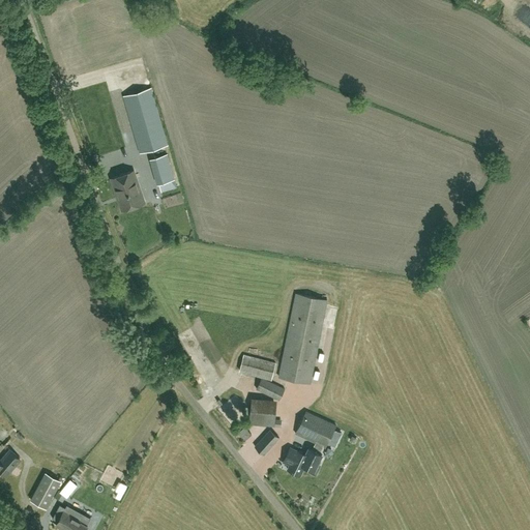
[(123,96),(139,149),(140,152),(167,145),(150,88),(123,96)]
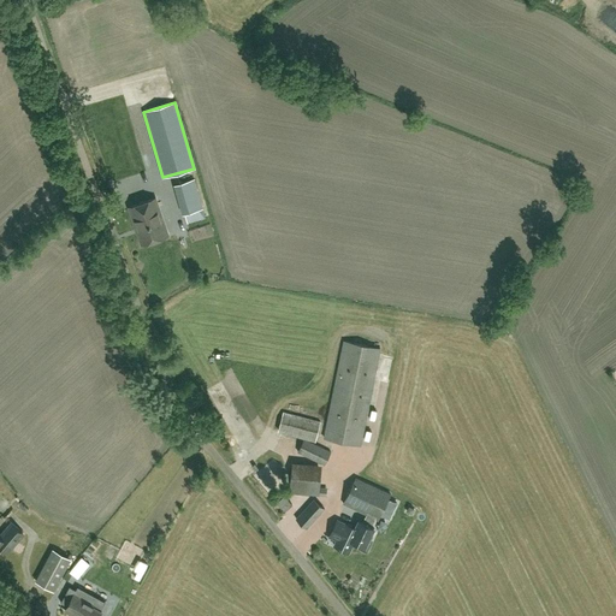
[(183,214),(203,208),(194,178),(175,184),(183,214)]
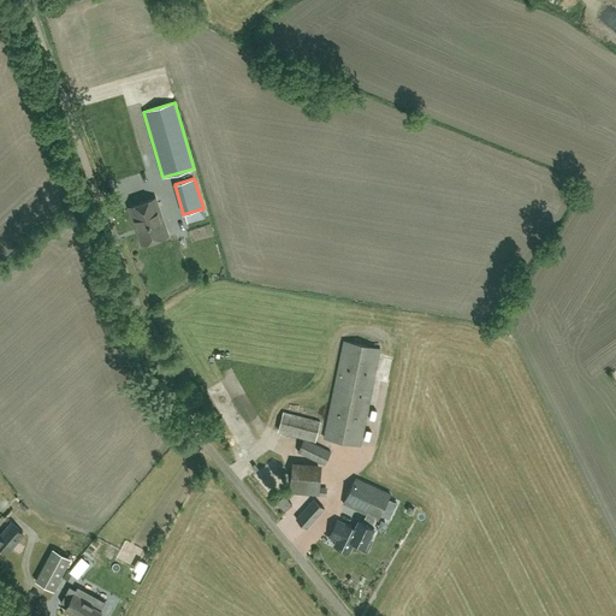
[(129,207),(135,226),(142,244),(167,236),(154,199),(129,207)]
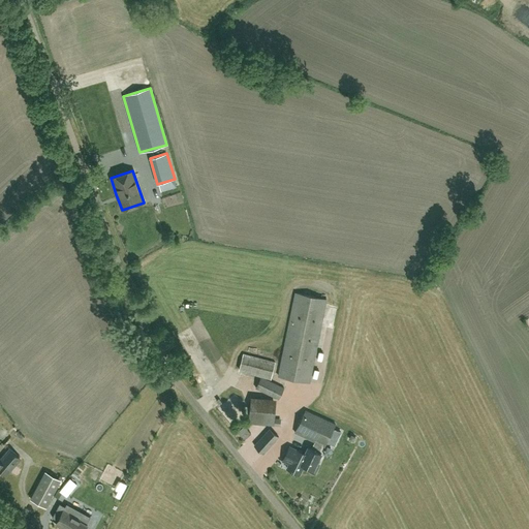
[(310,382),(327,300),(296,293),(279,376),(310,382)]
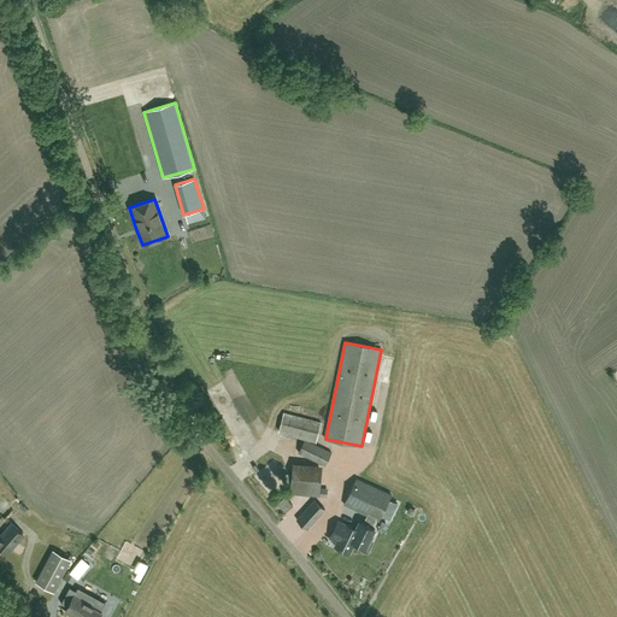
[(278,432),(316,441),(321,423),(283,412),(278,432)]
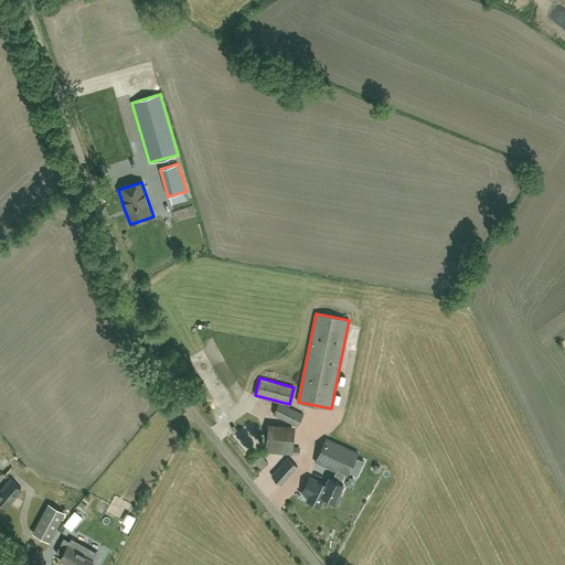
[(298,426),(304,414),(279,403),(274,415),(298,426)]
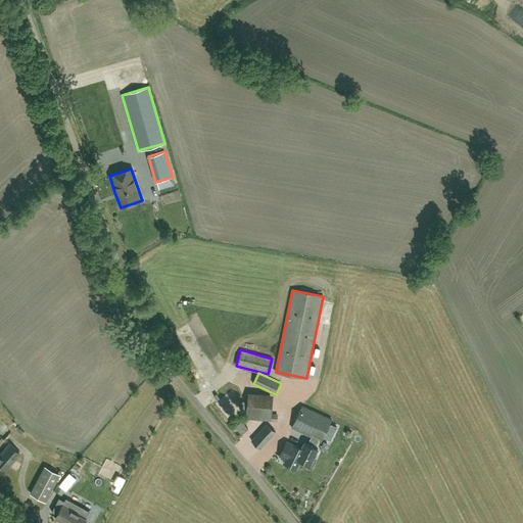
[(277,421),(277,414),(272,414),(273,394),(248,392),(246,419),(277,421)]
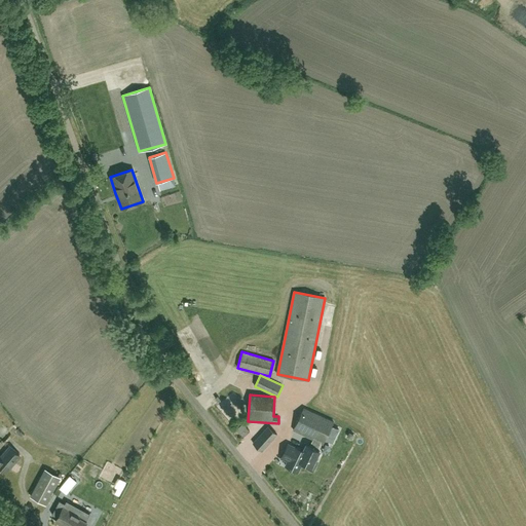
[(323,444),(334,422),(305,407),(294,429),(313,439),(310,446),(306,444),(303,451),(295,446),(295,447),(288,444),(280,457),(288,460),(285,465),(298,472),(301,465),(313,471),(317,461),(315,460),(320,451),(316,450),(321,443),(323,444)]
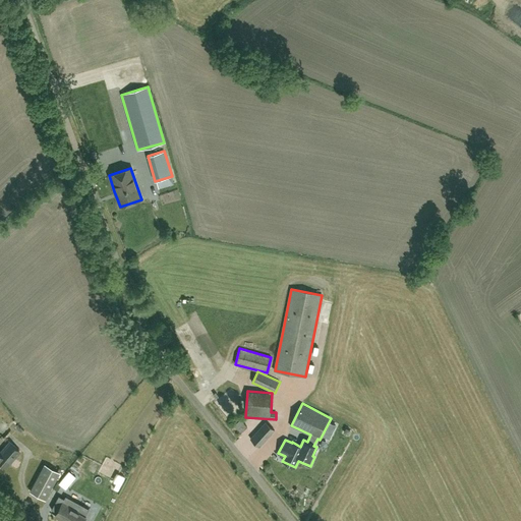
[(234,425),(240,432),(246,427),(240,420),(234,425)]
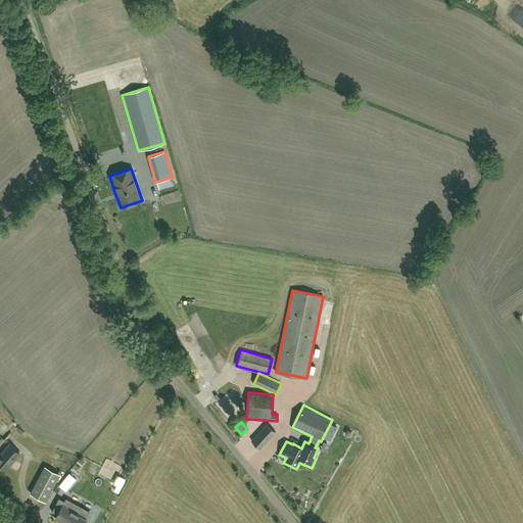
[(260,448),(275,431),(267,424),(251,440),(260,448)]
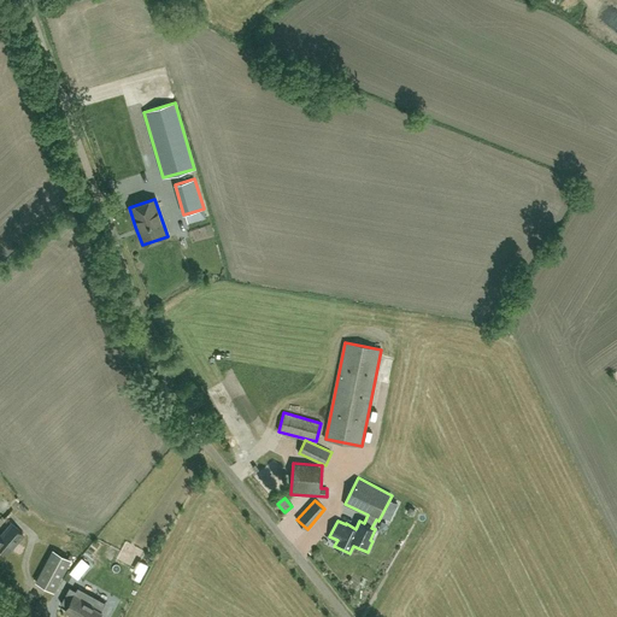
[(0,538),(0,551),(1,550),(7,554),(23,535),(11,526),(0,538)]
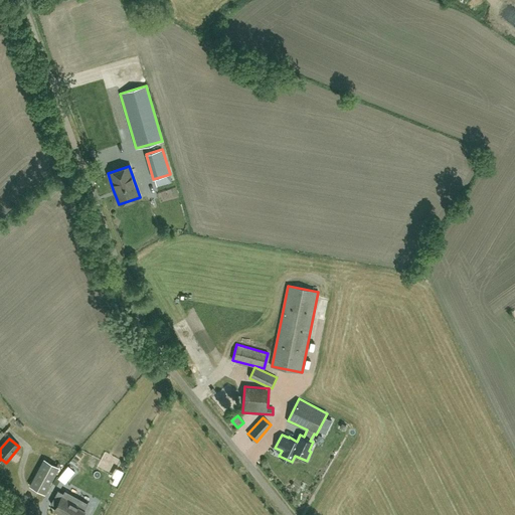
[(59,467),(44,460),(30,486),(44,494),(59,467)]
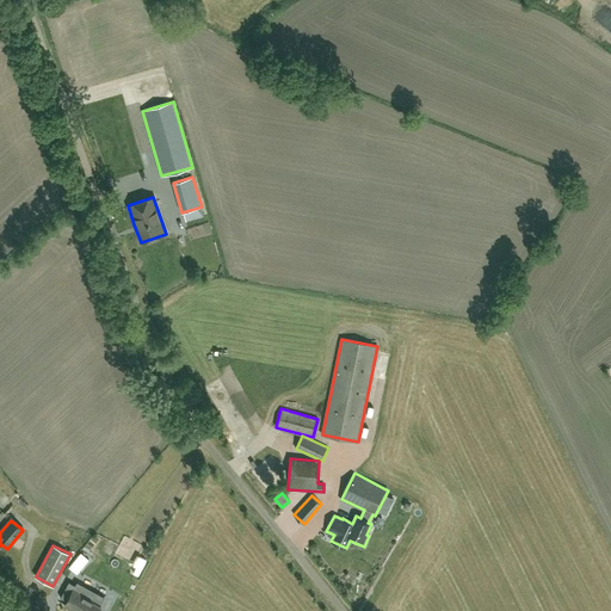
[(67,602),(65,605),(75,610),(74,610),(98,610),(102,605),(100,605),(105,597),(78,582),(75,585),(69,581),(60,598),(67,602)]
